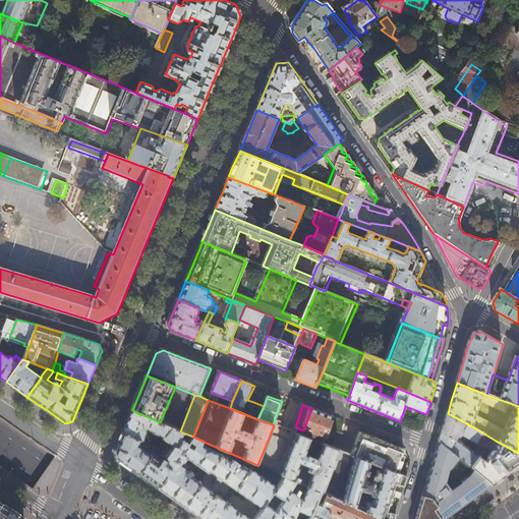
[(311,408),(304,428),(312,431),(312,433),(319,435),(319,434),(327,438),(330,428),(334,417),(325,413),(311,408)]
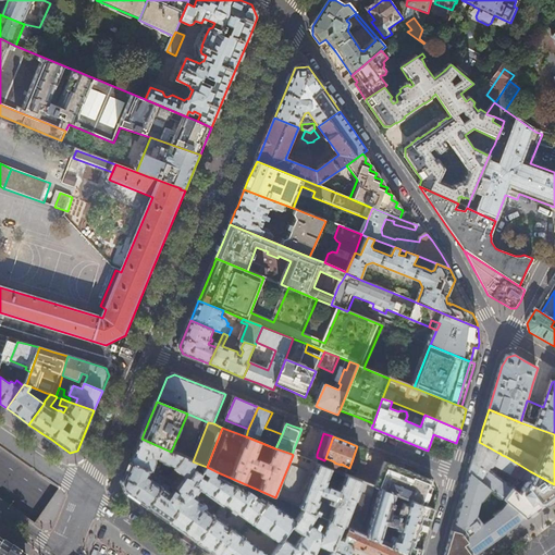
[(171,452),(142,439),(136,449),(131,463),(156,472),(158,472),(160,465),(155,463),(156,460),(155,457),(175,467),(183,456),(171,452)]
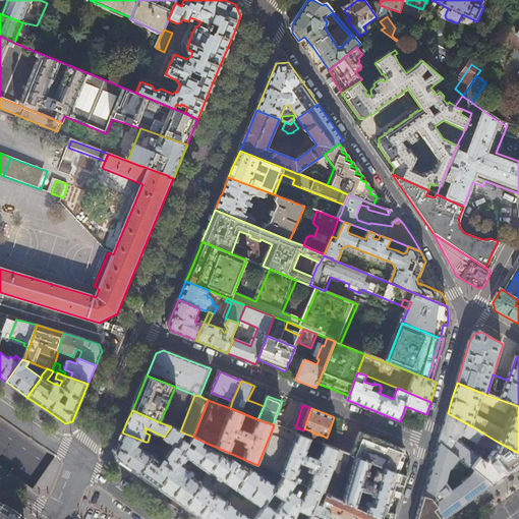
[(461,433),(466,423),(448,413),(444,428),(440,443),(470,467),(479,457),(456,440),(458,438),(459,439),(460,436),(461,437),(462,435),(461,433)]
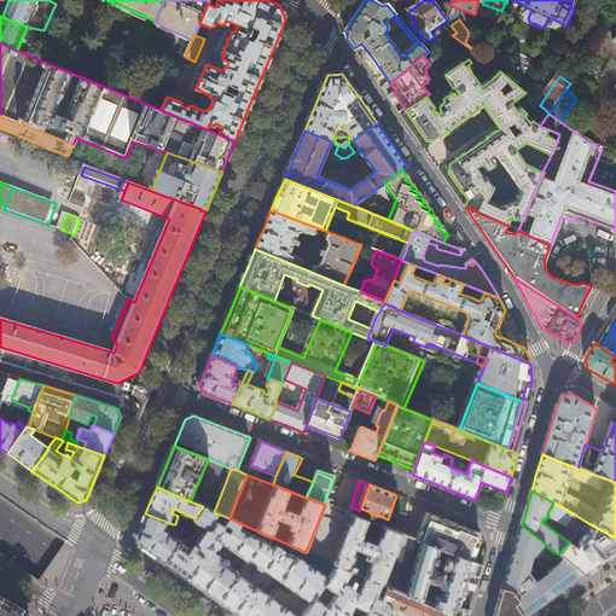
[(358,517),(325,505),(306,552),(338,565),(355,574),(366,579),(382,585),(384,586),(402,535),(384,528),(358,517)]
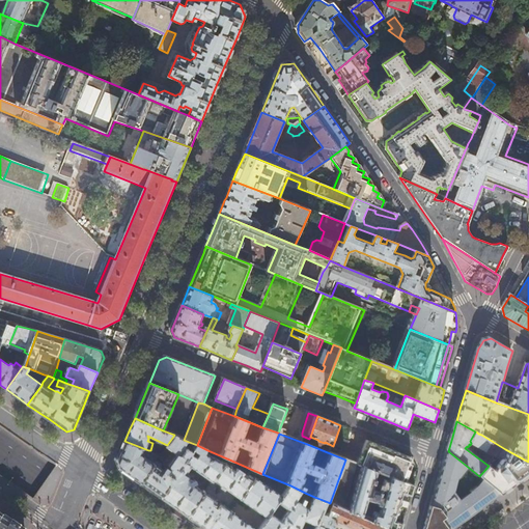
[(505,449),(481,435),(478,434),(472,445),(500,458),(505,449)]
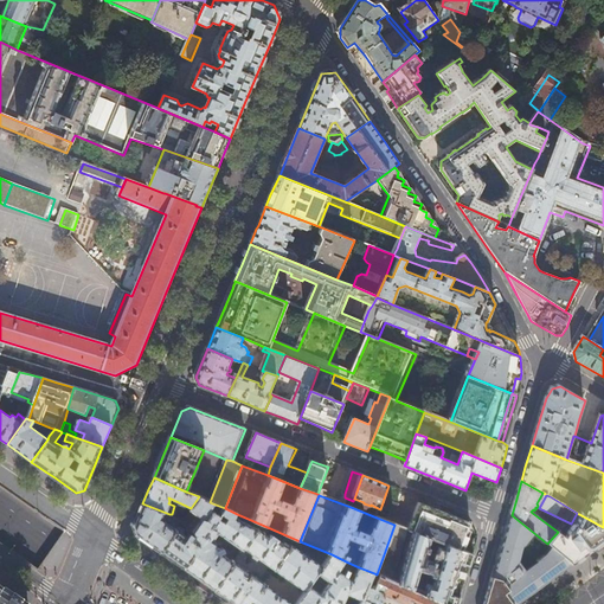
[(210,502),(199,496),(191,508),(190,511),(201,519),(188,539),(184,535),(186,532),(179,527),(161,553),(173,560),(185,569),(206,538),(219,518),(211,511),(216,505),(210,502)]
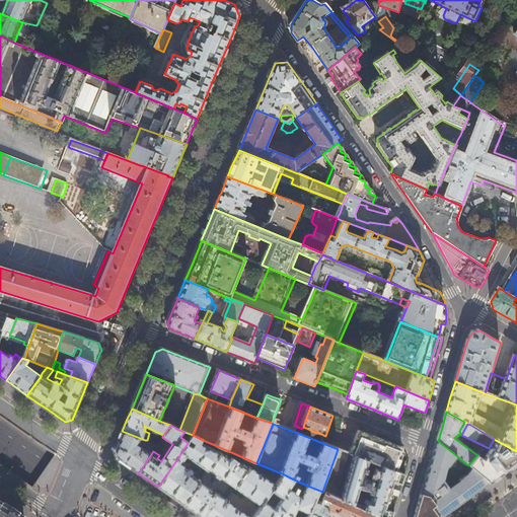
[(343,433),(328,427),(325,436),(340,441),(343,433)]
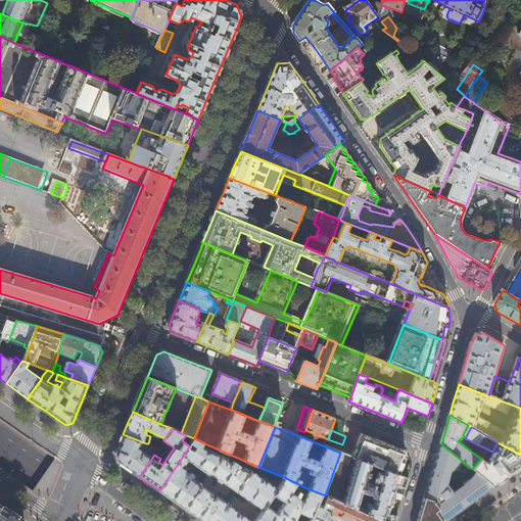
[(144,447),(146,443),(123,434),(119,444),(115,454),(115,457),(117,461),(130,470),(139,477),(154,455),(157,448),(151,445),(146,453),(143,451),(141,453),(140,453),(140,452),(139,450),(138,448),(139,445),(144,447)]
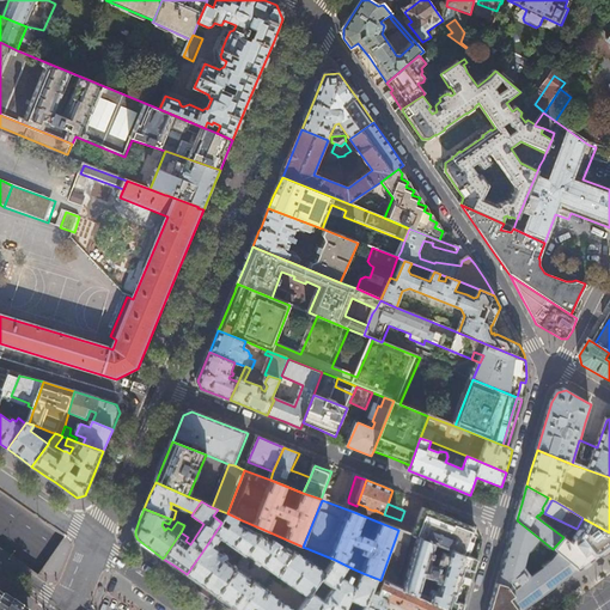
[(426,510),(415,536),(468,557),(473,547),(476,537),(474,536),(476,530),(426,510)]
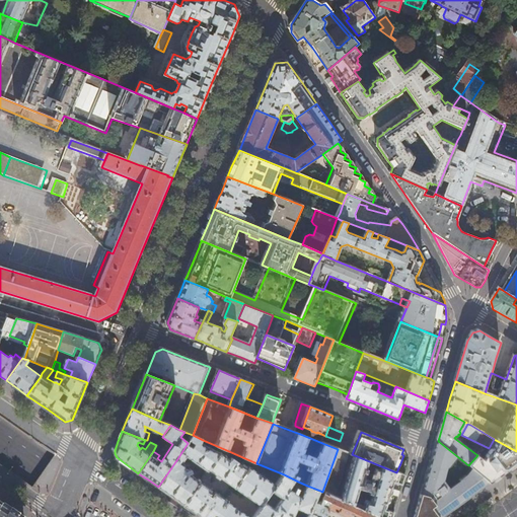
[(201,443),(203,440),(193,435),(188,443),(176,460),(158,487),(171,496),(179,502),(185,505),(201,483),(189,474),(187,471),(189,470),(191,467),(190,464),(183,460),(186,457),(208,472),(209,470),(221,453),(207,448),(201,443)]
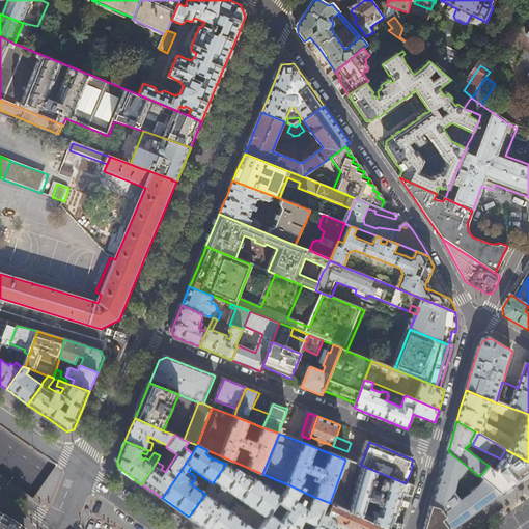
[(528,462),(505,449),(500,458),(502,460),(495,470),(489,466),(479,476),(498,492),(501,495),(520,481),(528,474),(528,462)]
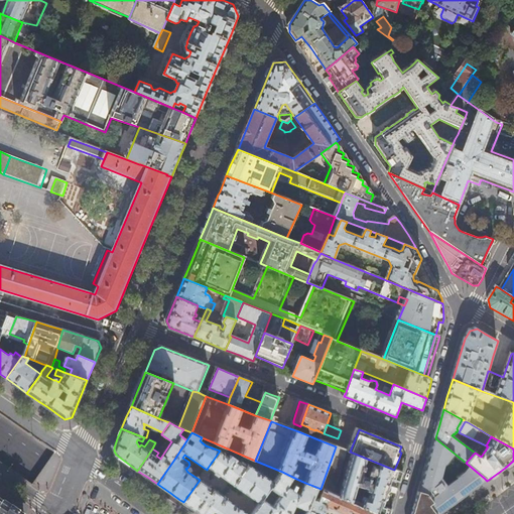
[(466,463),(435,438),(425,473),(419,492),(436,513),(442,513),(463,499),(487,481),(484,478),(466,463)]
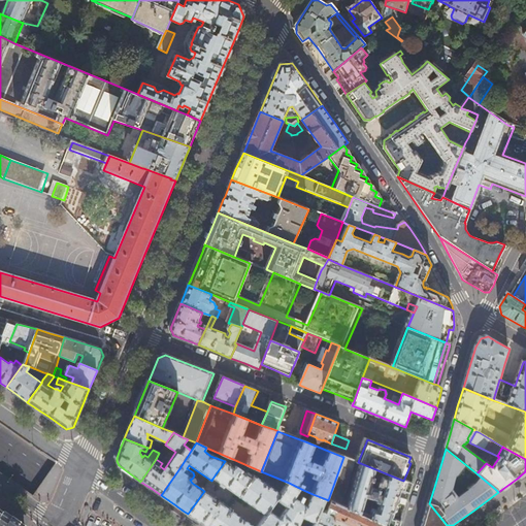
[(403,481),(358,462),(343,457),(328,500),(333,502),(386,525),(401,525),(406,508),(414,485),(403,481)]
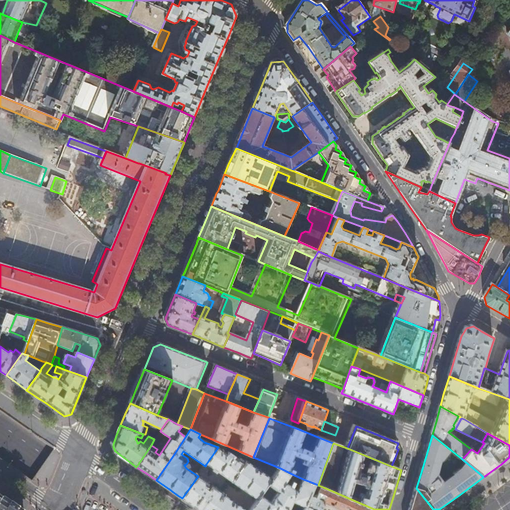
[(228,454),(218,447),(206,464),(214,469),(213,470),(217,474),(218,472),(232,482),(246,462),(241,458),(239,460),(230,453),(231,453),(230,452),(228,454)]
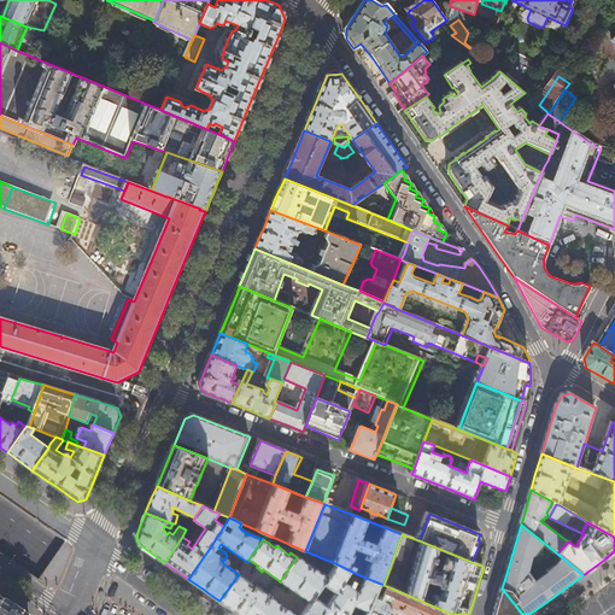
[(297,556),(297,557),(280,581),(309,602),(306,604),(309,607),(315,597),(323,585),(329,578),(316,568),(318,566),(312,562),(310,564),(297,556)]
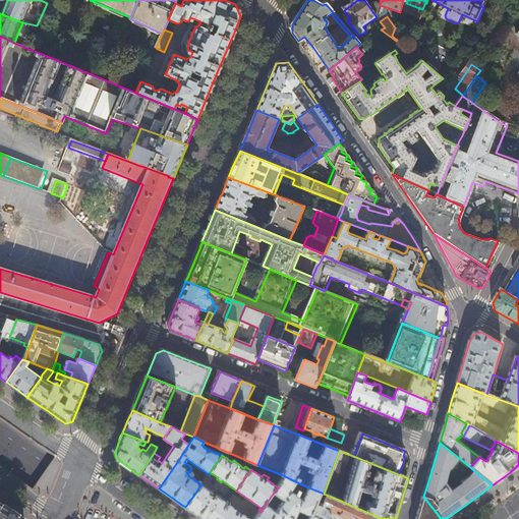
[(278,512),(266,504),(261,512),(255,518),(295,518),(299,512),(311,517),(319,501),(322,493),(308,487),(303,501),(292,493),(299,483),(285,476),(282,481),(279,485),(278,487),(273,494),(284,502),(278,512)]
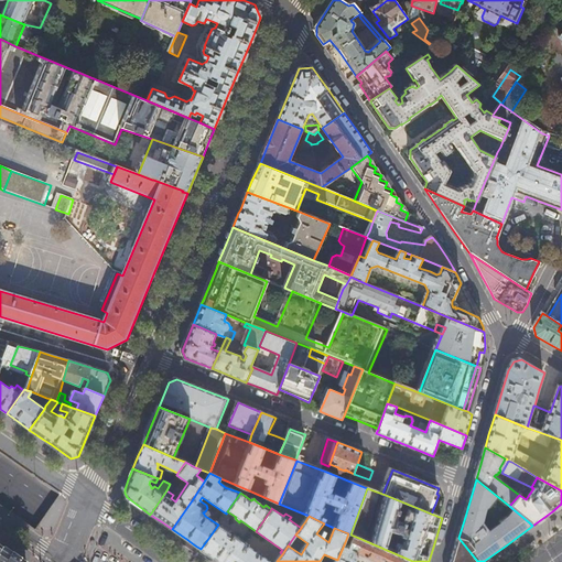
[(234,561),(246,544),(218,525),(201,549),(206,553),(216,560),(218,561),(234,561)]
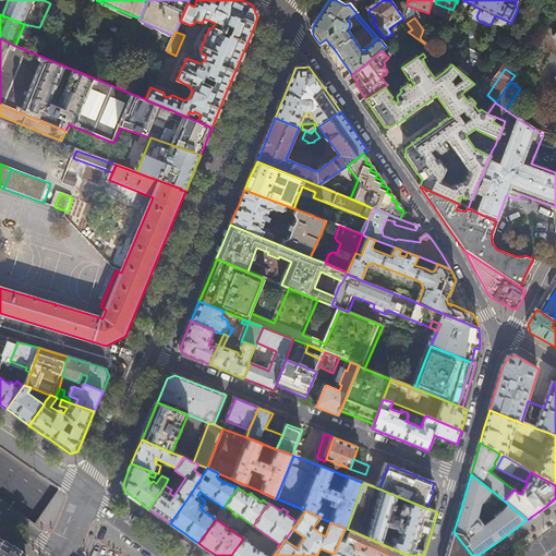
[(408,555),(352,531),(348,541),(341,536),(334,554),(333,555),(408,555)]
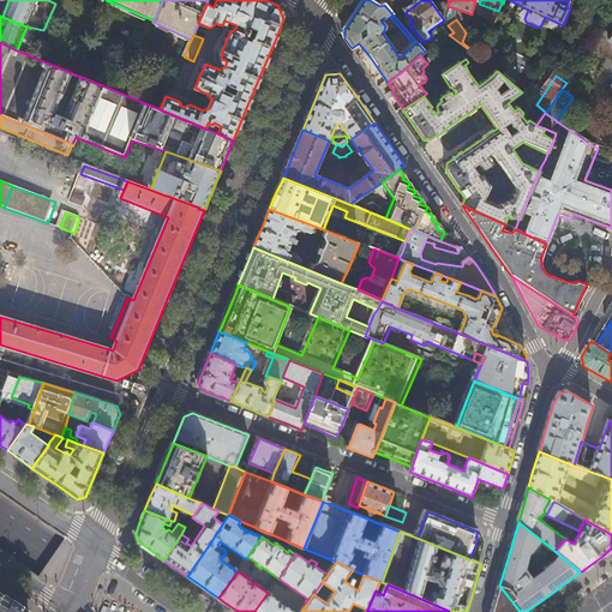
[(520,611),(499,586),(495,601),(492,611),(520,611)]
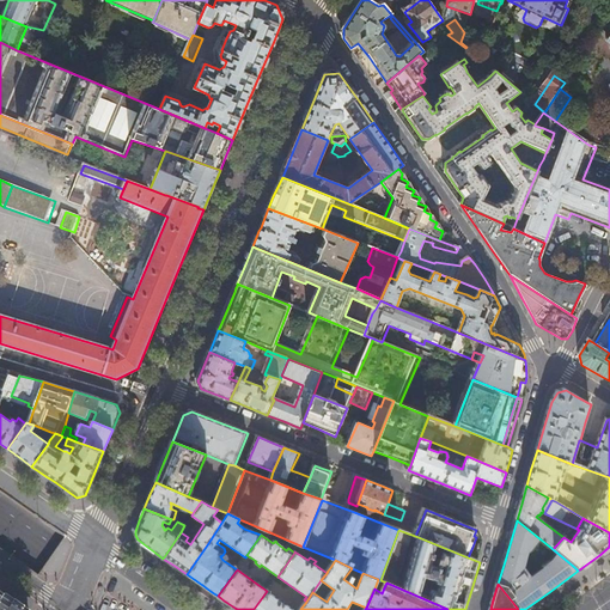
[(293,609),(267,591),(254,609),(293,609)]
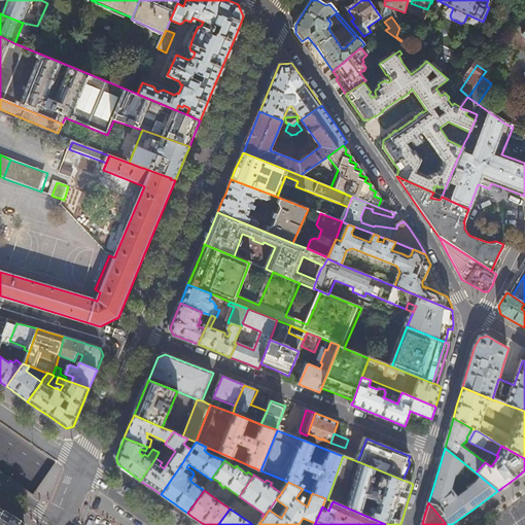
[(0,520),(0,524),(14,524),(3,516),(0,520)]
